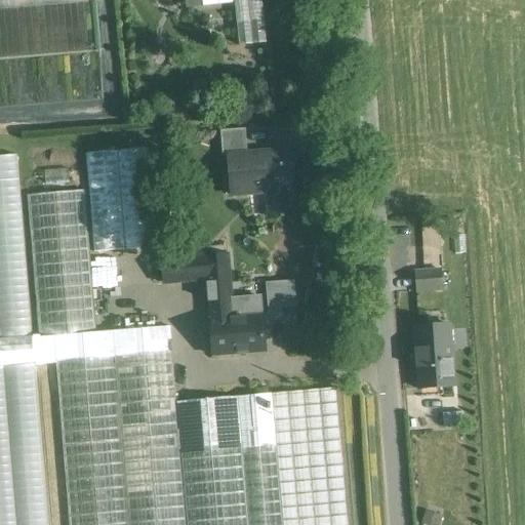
[(260,0),(233,0),(234,3),(238,46),(266,43),(260,0)]
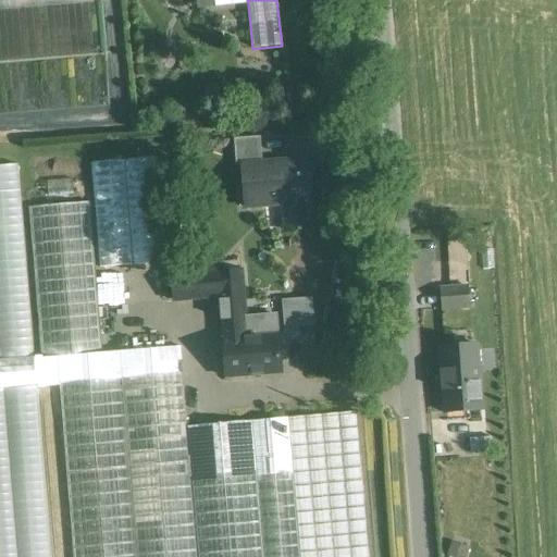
[(259,136),(233,138),(235,165),(240,164),(240,163),(261,162),(259,136)]
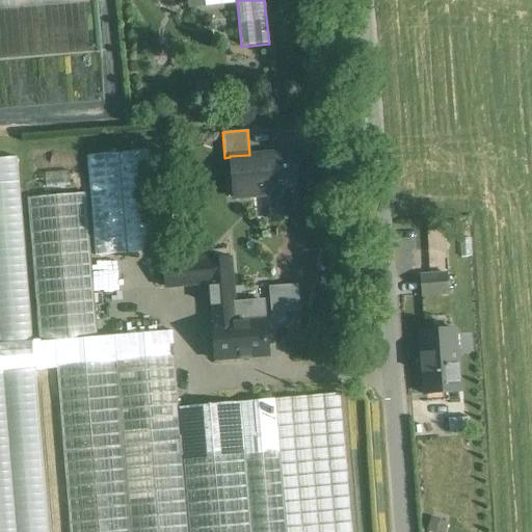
[(151,149),(86,153),(92,255),(157,250),(151,149)]
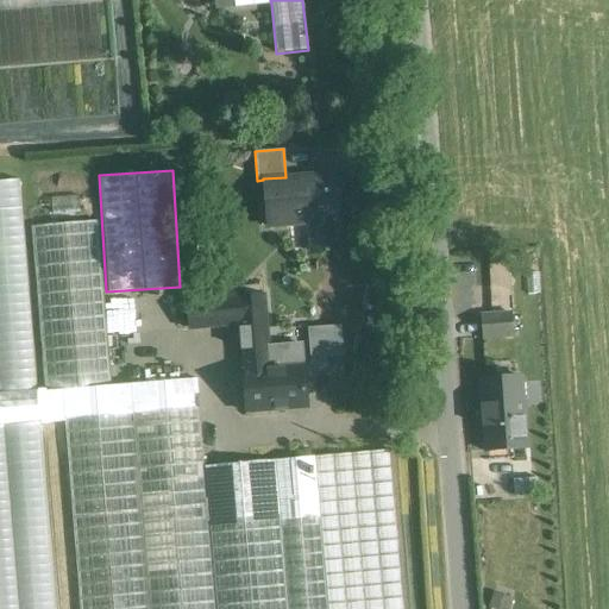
[(286,177),(263,179),(263,180),(267,226),(308,223),(311,251),(337,249),(334,220),(338,220),(334,174),(286,177)]
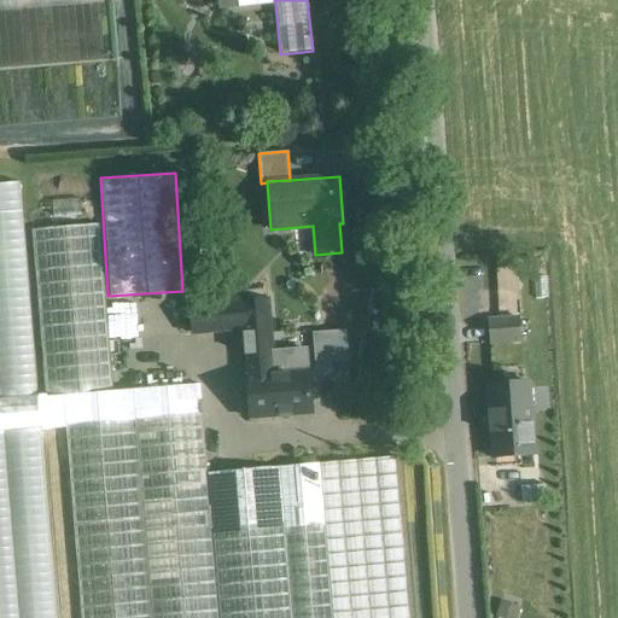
[(0,400),(38,397),(19,187),(0,188),(0,400)]
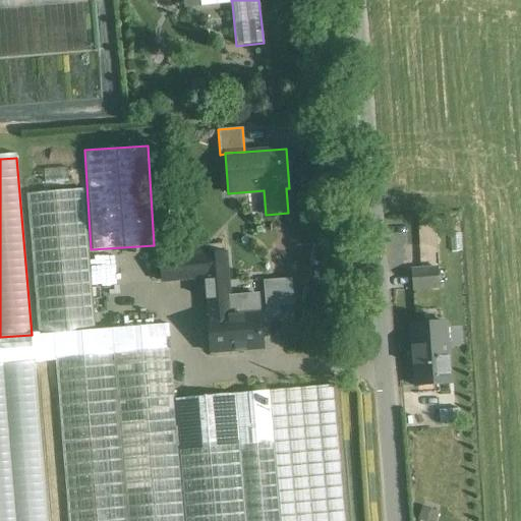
[(82,188),(26,193),(39,334),(53,333),(94,330),(82,188)]
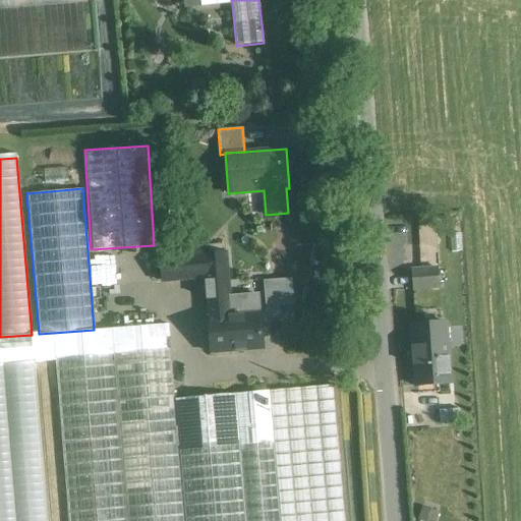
[(435,226),(428,227),(430,259),(437,259),(435,226)]
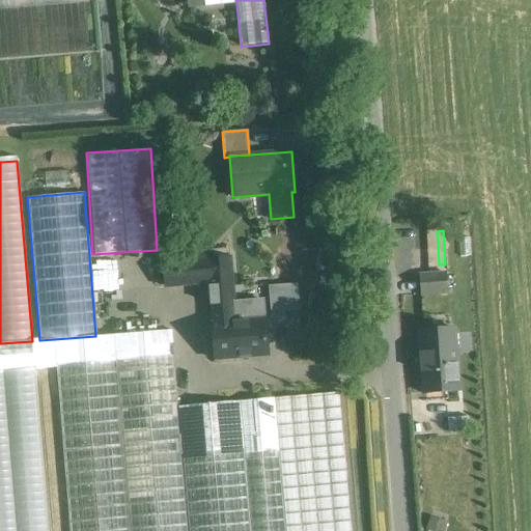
[(199,247),(161,251),(162,263),(200,259),(199,247)]
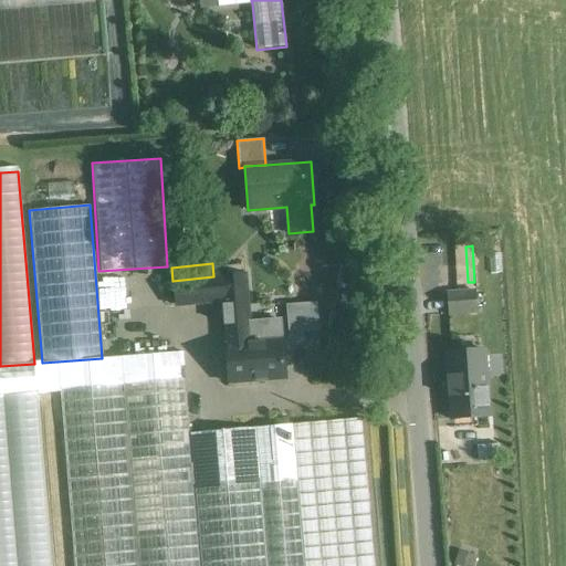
[(243,273),(220,275),(220,276),(222,300),(221,300),(226,345),(249,343),(243,273)]
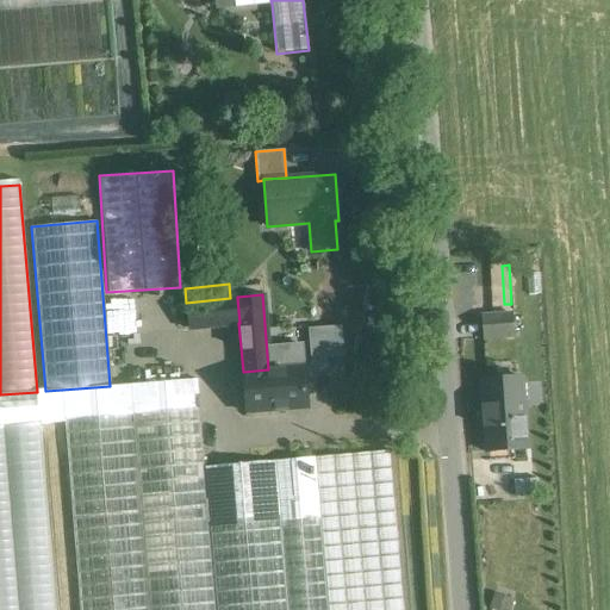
[(230,298),(186,303),(188,328),(238,323),(240,323),(237,298),(230,298)]
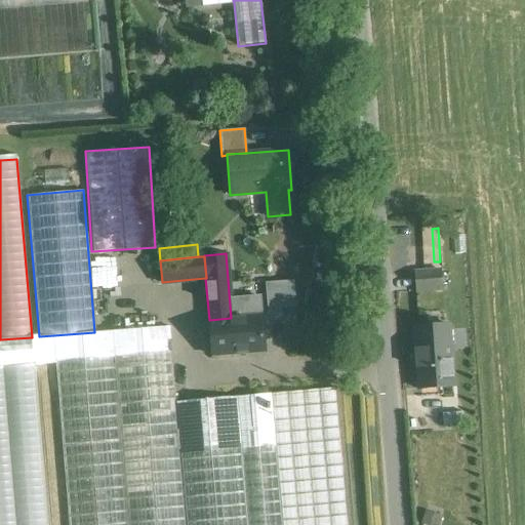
[(423,263),(409,264),(409,273),(413,273),(425,272),(423,263)]
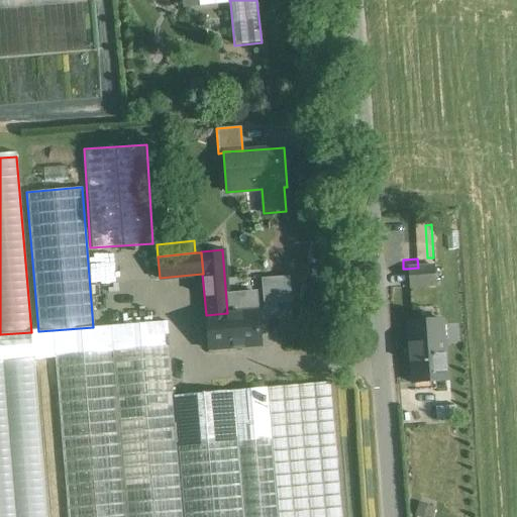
[(418,268),(407,269),(409,287),(435,285),(434,267),(418,268)]
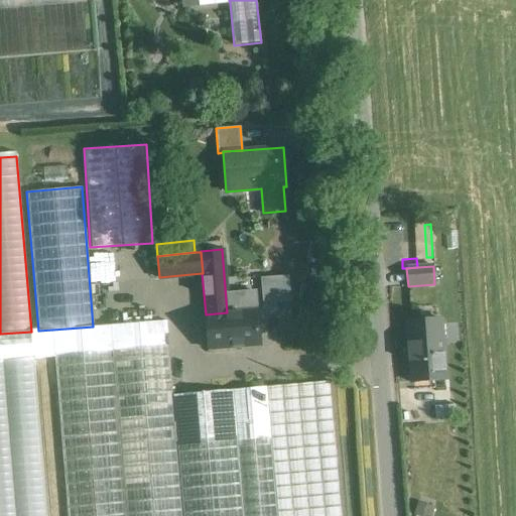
[(262,303),(291,302),(290,275),(261,276),(262,303)]
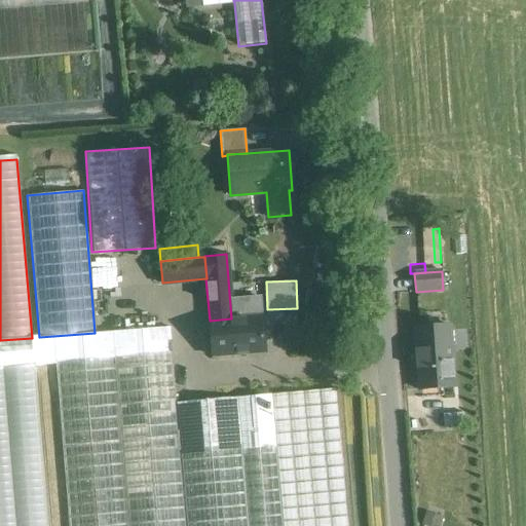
[(210,321),(209,321),(212,355),(264,351),(261,316),(231,318),(210,321)]
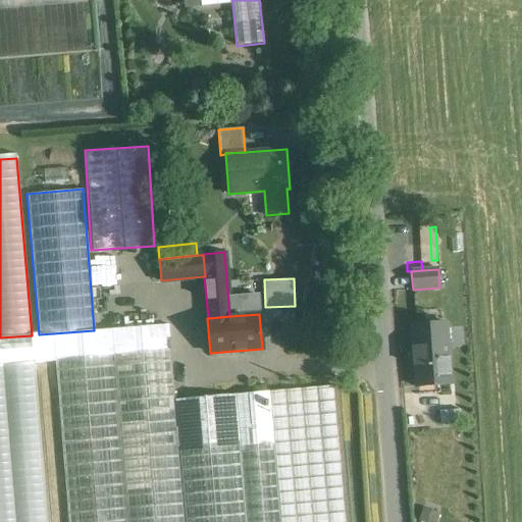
[(446,323),(411,326),(416,386),(451,384),(446,323)]
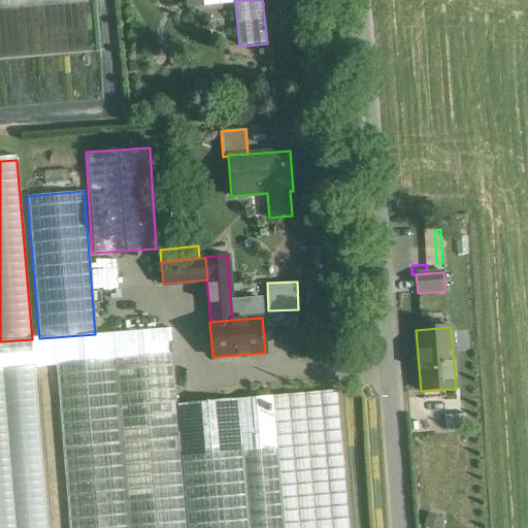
[(95,334),(54,337),(68,527),(186,527),(175,403),(169,328),(95,334)]
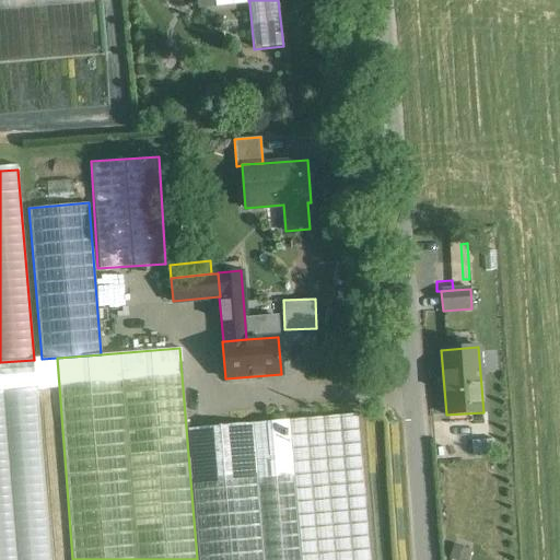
[(0,559),(49,559),(36,395),(0,397),(0,559)]
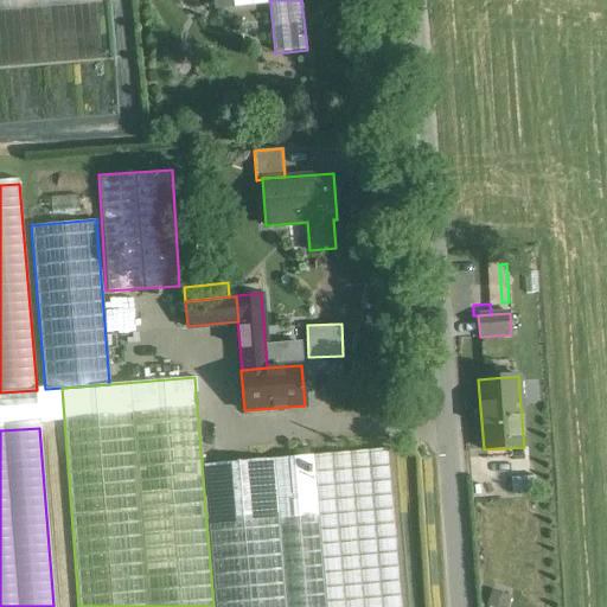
[(400,606),(388,447),(313,454),(326,606),(400,606)]
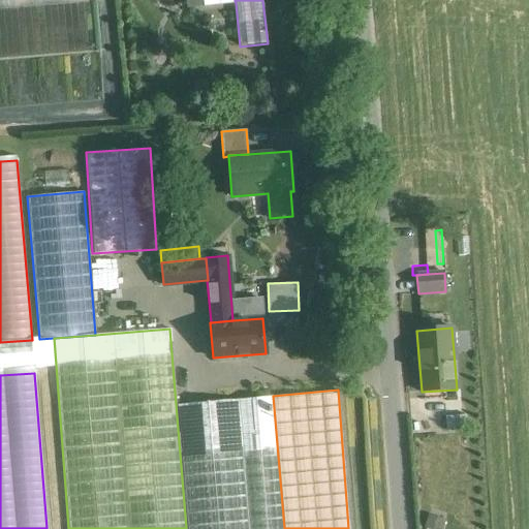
[(284,528),(273,396),(176,404),(186,528),(284,528)]
